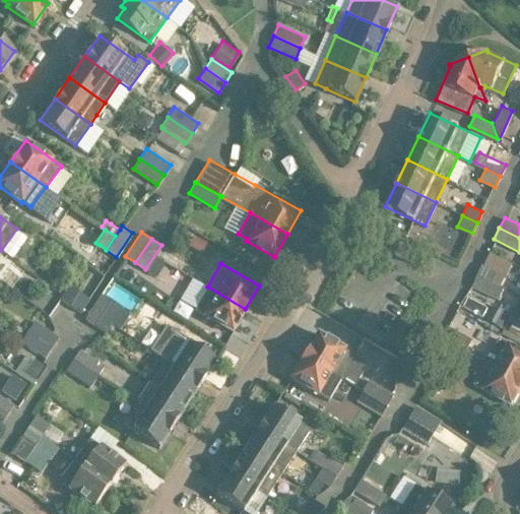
[(497,270),(483,264),(481,263),(476,274),(493,281),(497,270)]
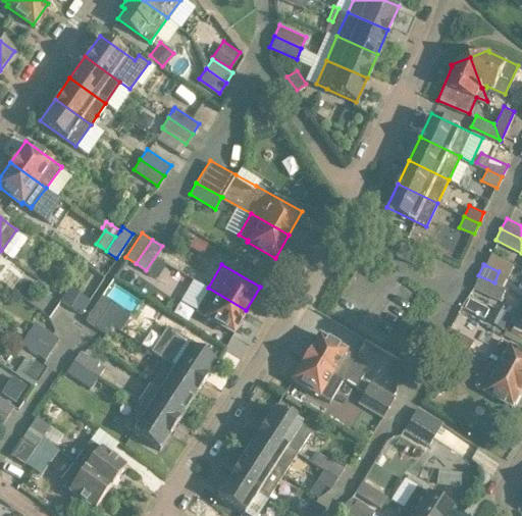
[(507,288),(494,282),(478,275),(473,287),(502,300),(507,288)]
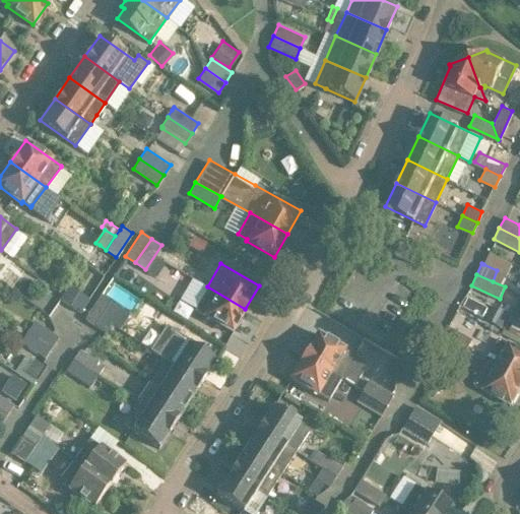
[(69,304),(78,291),(68,283),(59,298),(69,304)]
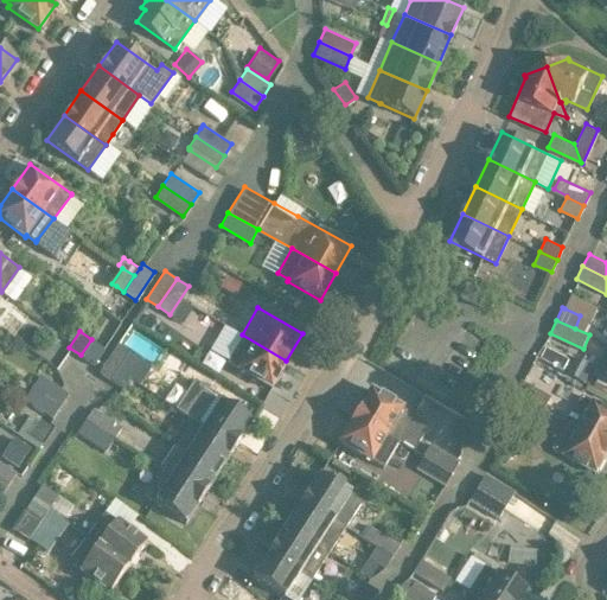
[(270,387),(286,361),(242,334),(228,359),(238,365),(237,368),(270,387)]
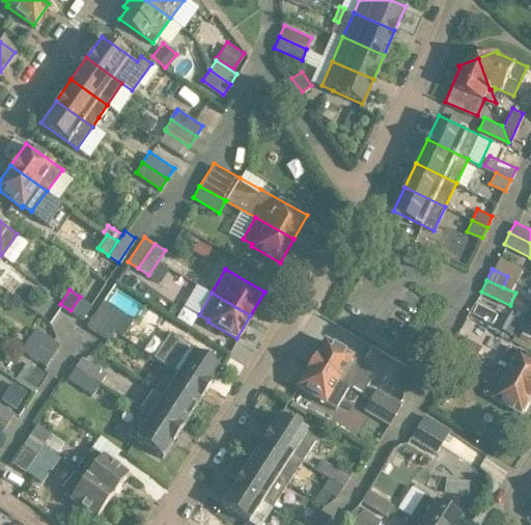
[(90,304),(80,297),(71,310),(81,318),(90,304)]
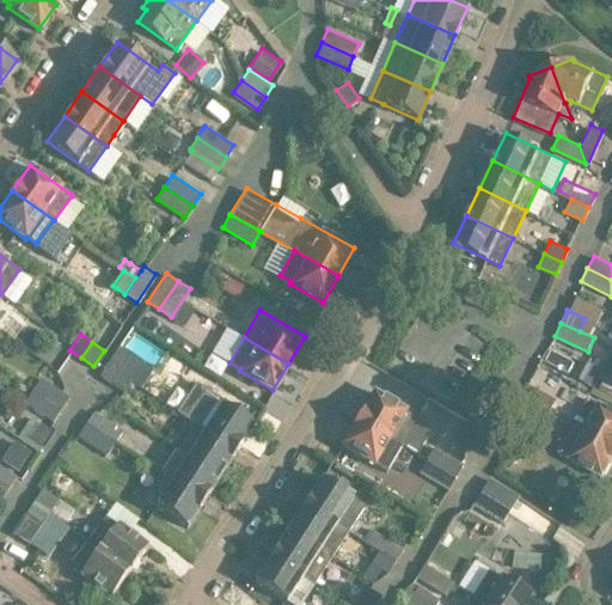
[(111,382),(129,353),(118,346),(99,373),(111,382)]
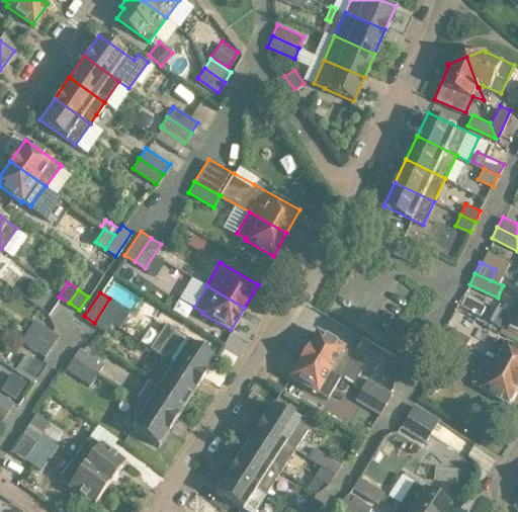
[(517,323),(517,293),(517,294),(506,318),(517,323)]
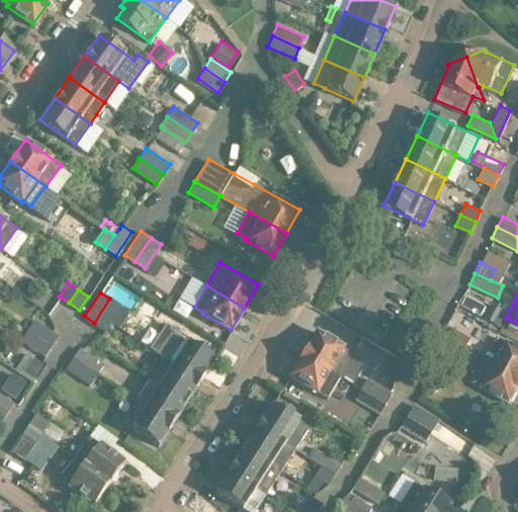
[(109,299),(94,323),(103,330),(119,306),(109,299)]
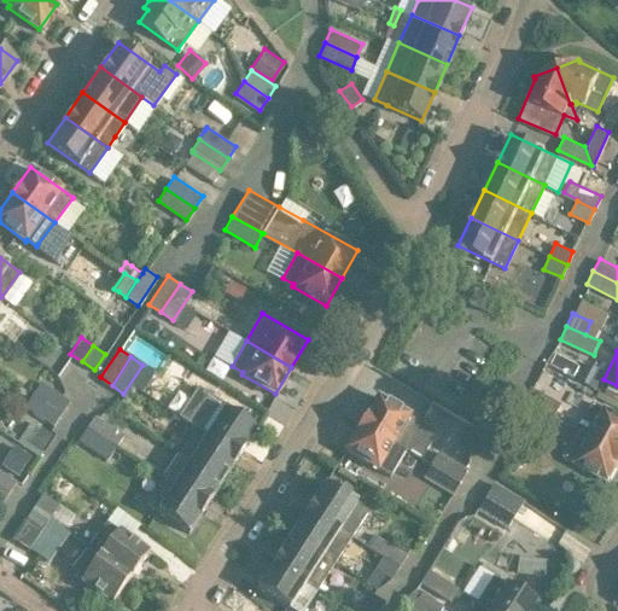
[(578,378),(595,387),(604,368),(588,360),(578,378)]
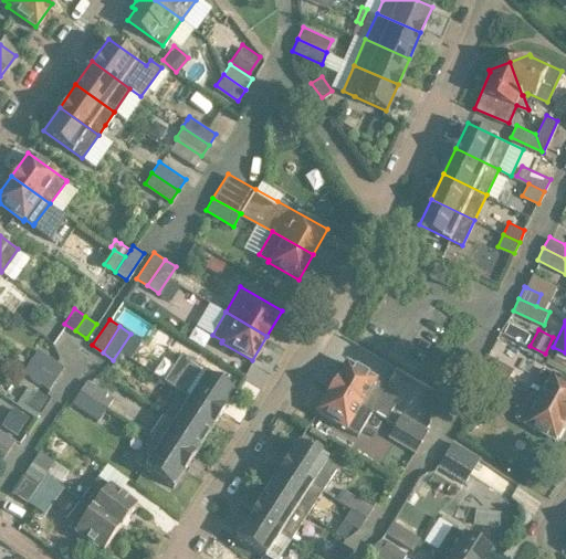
[(30,359),(55,377),(63,366),(37,348),(30,359)]
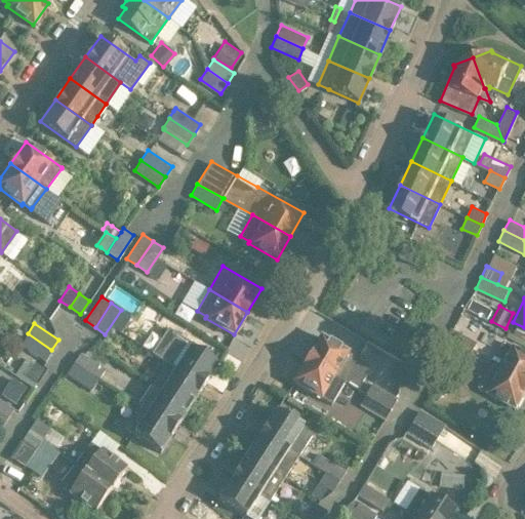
[(168,327),(152,352),(166,361),(202,385),(216,363),(191,346),(193,344),(168,327)]
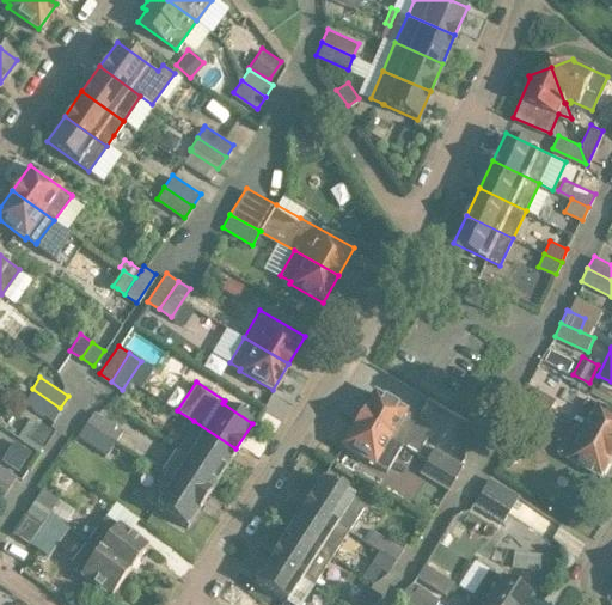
[(519,395),(549,411),(556,398),(549,395),(526,383),(525,382),(519,395)]
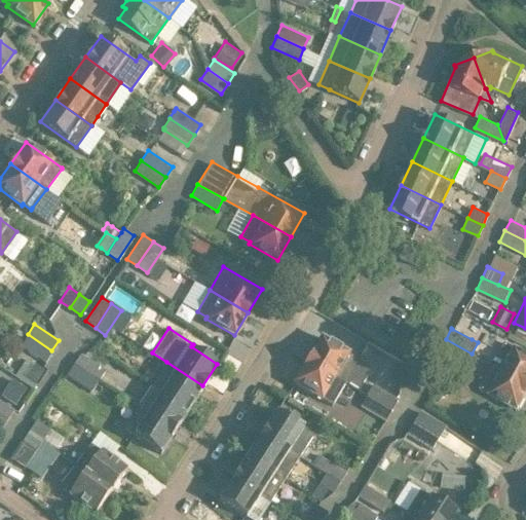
[(45,361),(51,350),(28,334),(21,344),(45,361)]
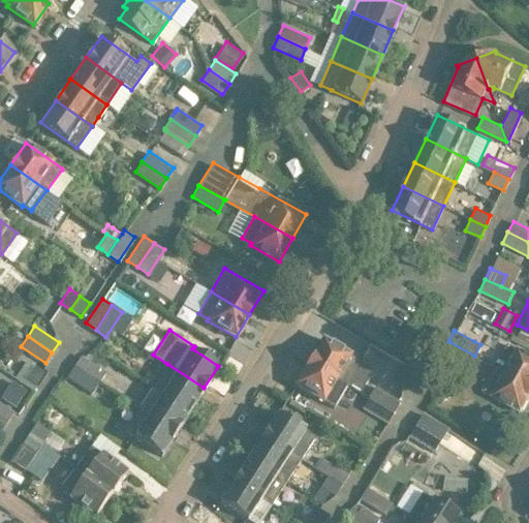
[(308,361),(347,383),(362,361),(322,337),(308,361)]
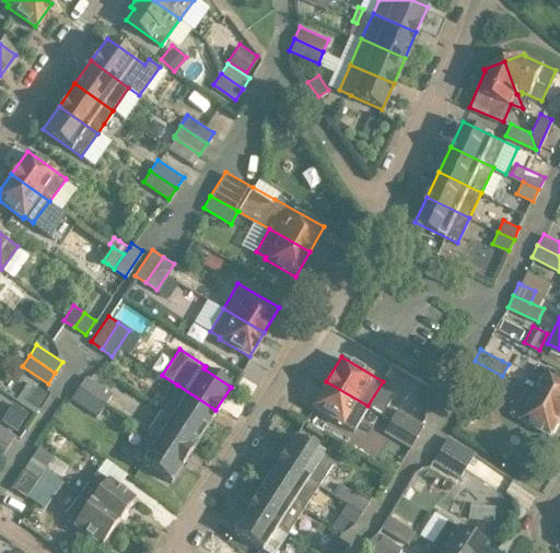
[(497,387),(502,376),(475,361),(468,372),(497,387)]
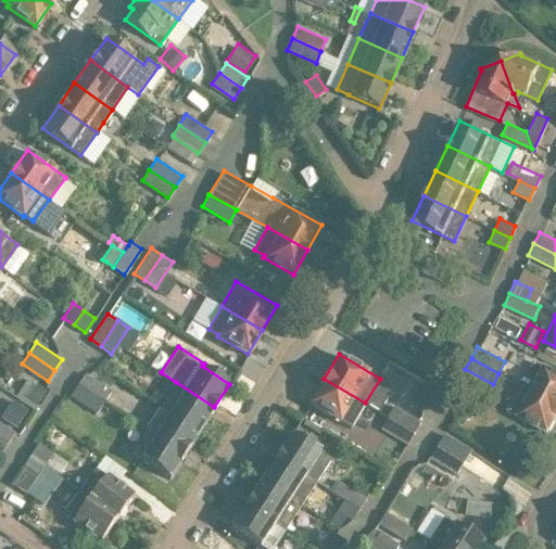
[(520,384),(555,404),(555,371),(543,365),(542,367),(532,361),(520,384)]
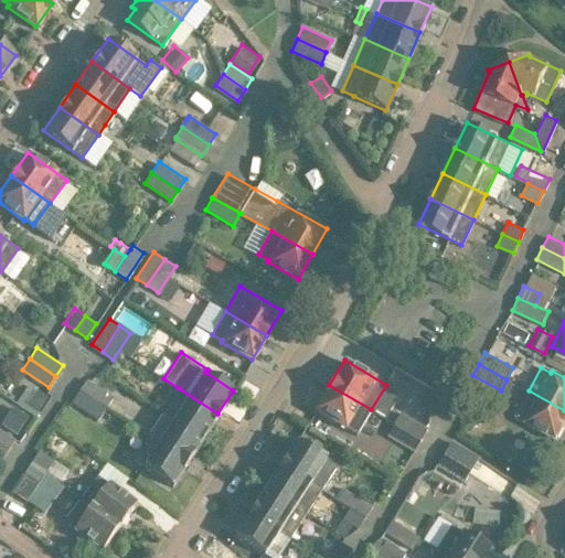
[(78,389),(105,407),(113,396),(86,378),(78,389)]
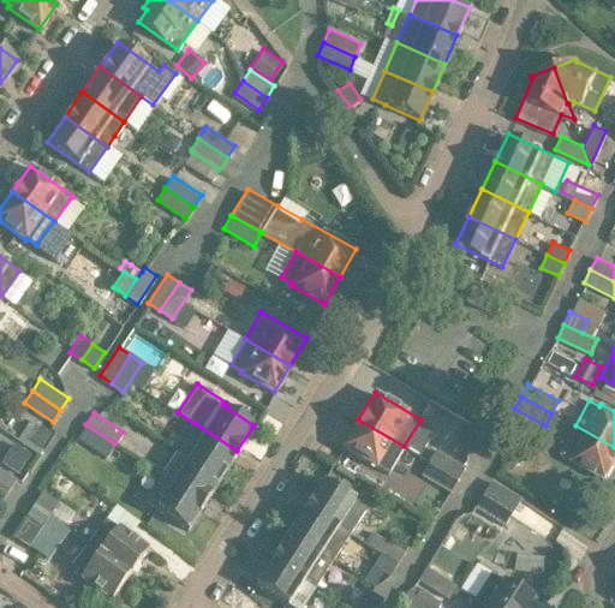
[(388,471),(404,446),(358,419),(342,446),(376,466),(377,464),(388,471)]
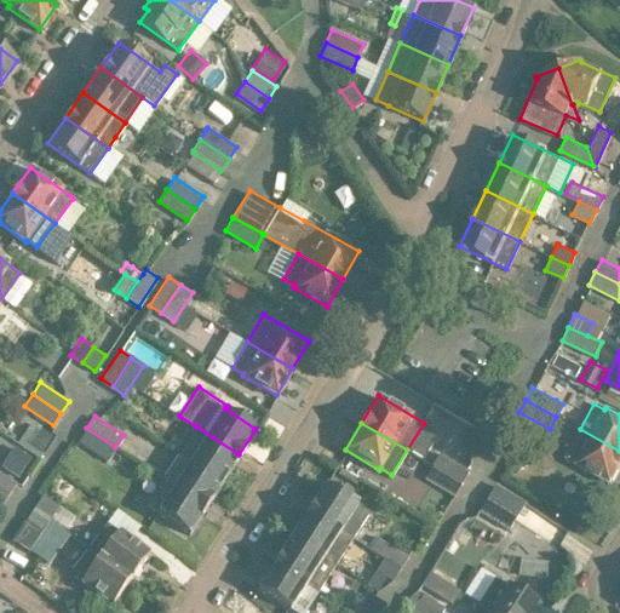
[(52,434),(41,425),(29,444),(40,451),(52,434)]
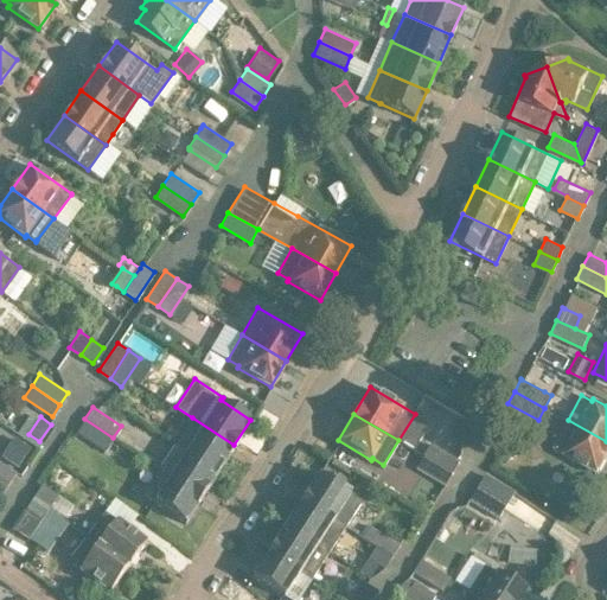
[(217,471),(234,445),(192,417),(191,419),(190,419),(174,442),(217,471)]
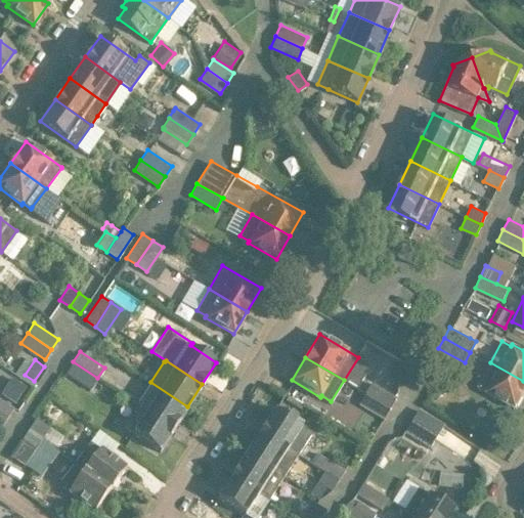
[(91,388),(97,378),(73,361),(67,372),(91,388)]
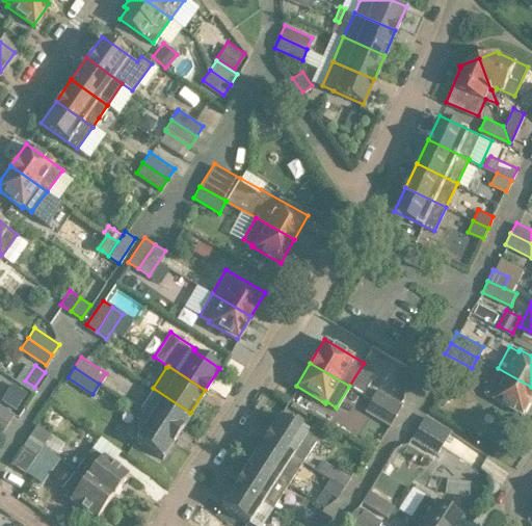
[(524,414),(531,397),(531,387),(498,368),(485,390),(495,395),(494,397),(524,414)]
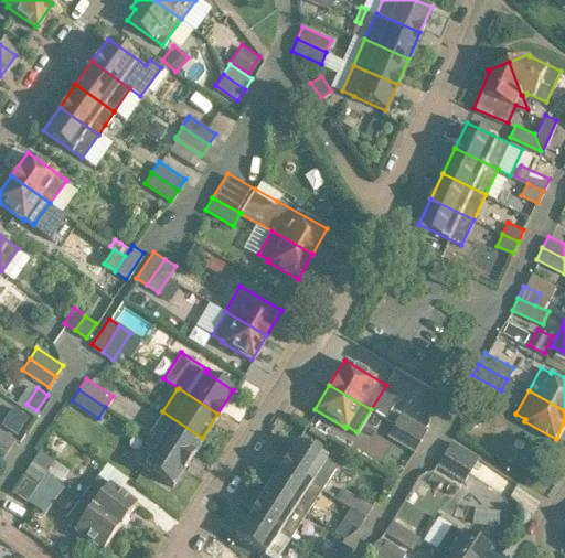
[(28,415),(12,404),(1,421),(17,432),(28,415)]
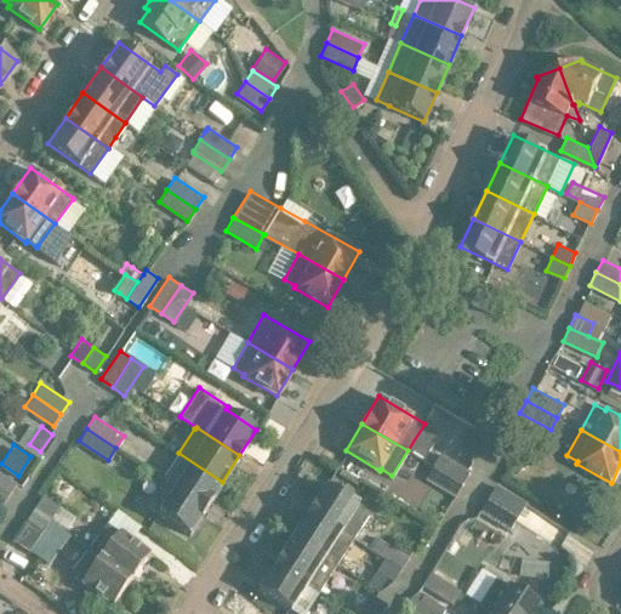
[(206,507),(222,482),(178,453),(161,478),(206,507)]
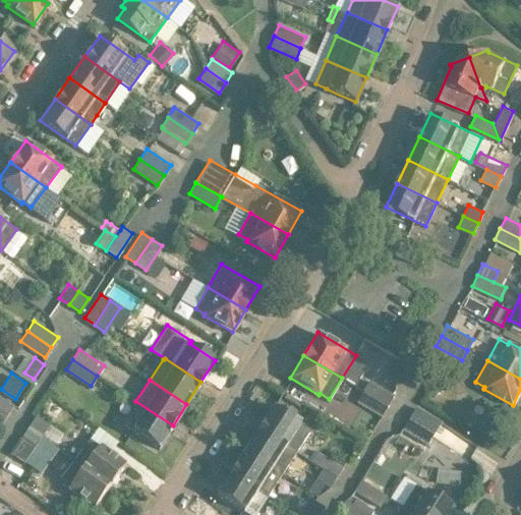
[(362,390),(388,405),(394,394),(368,380),(362,390)]
